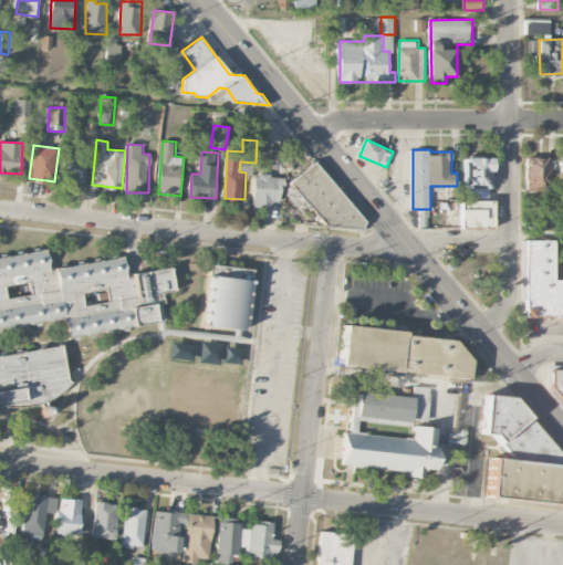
[(551,157),(528,156),(528,189),(550,190),(551,157)]
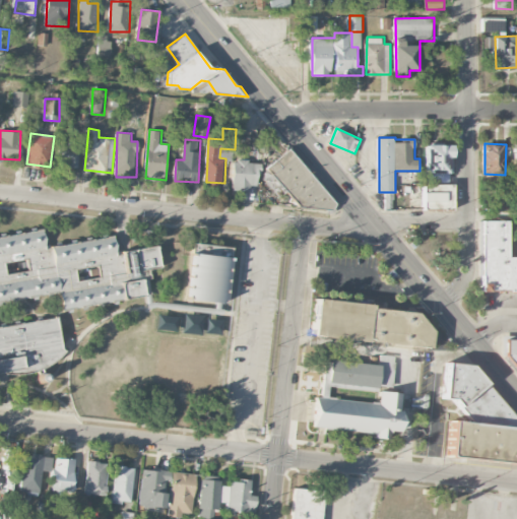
[(80,145),(62,144),(61,167),(79,168),(80,145)]
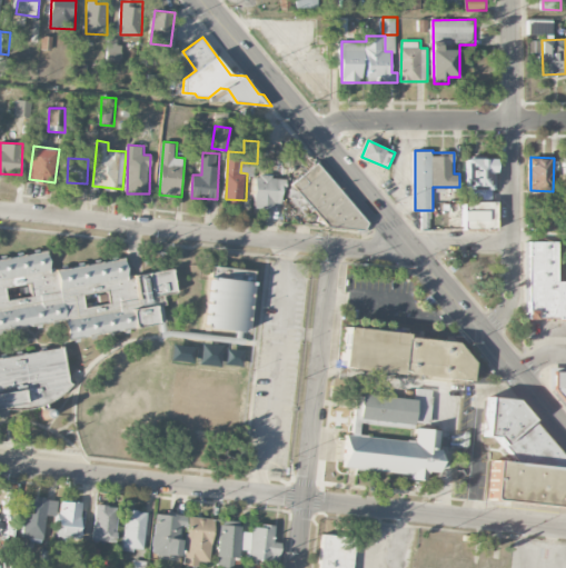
[(496,189),(497,159),(468,158),(467,189),(496,189)]
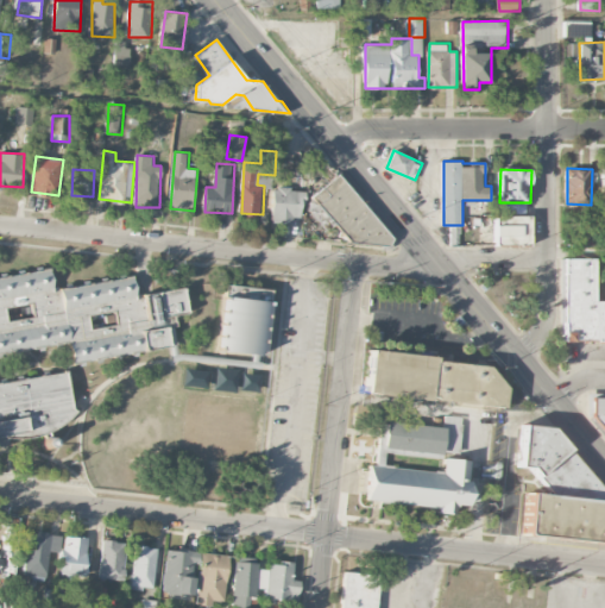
[(341,173),(313,196),(351,242),(361,232),(377,252),(395,238),(341,173)]
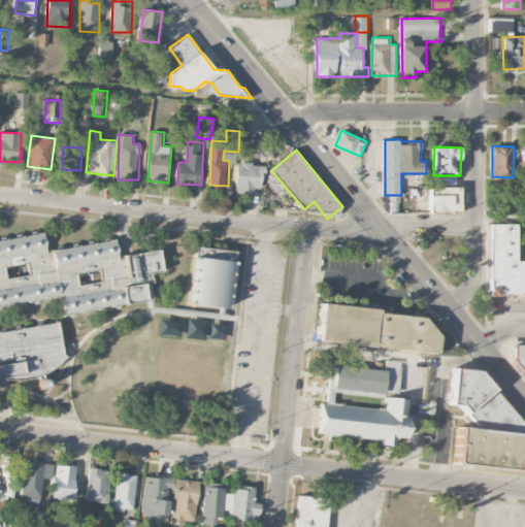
[(256,188),(263,188),(264,164),(238,163),(237,192),(256,193),(256,188)]
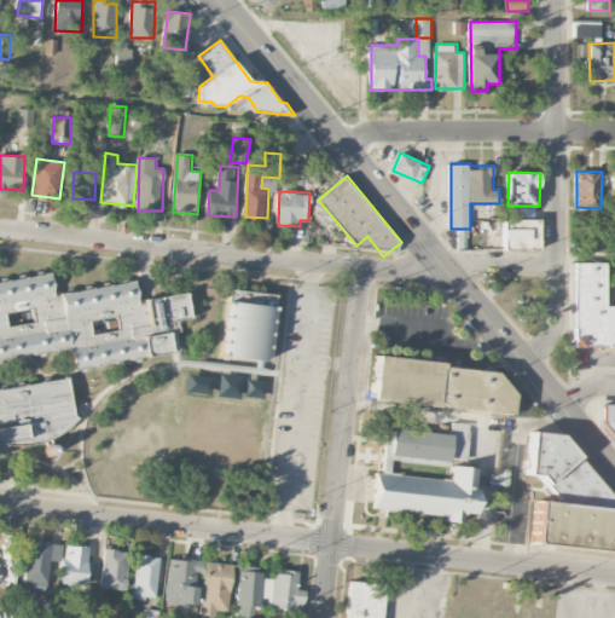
[(532,227),(505,229),(505,248),(533,247),(532,227)]
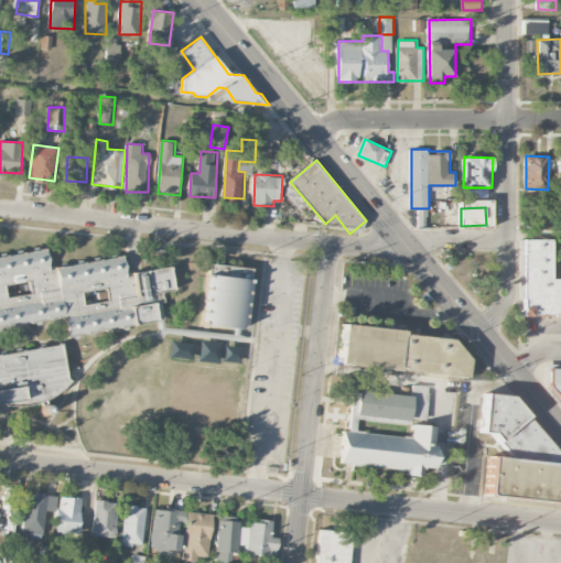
[(526,238),(525,314),(560,314),(560,278),(553,278),(553,239),(526,238)]
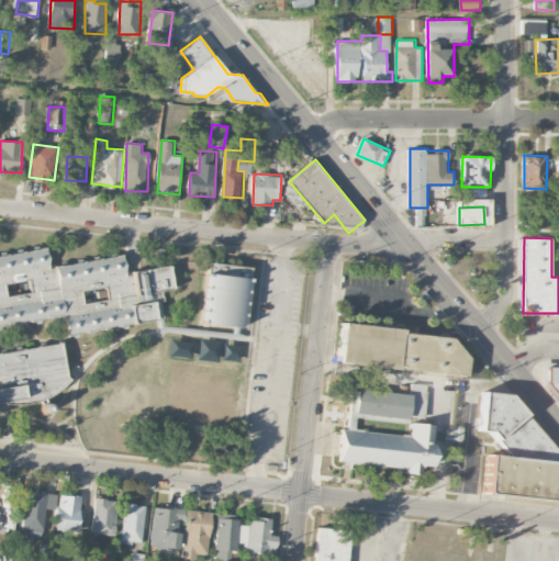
[(0,404),(3,404),(3,406),(11,405),(19,405),(26,404),(32,402),(36,400),(42,396),(47,394),(55,389),(65,382),(70,379),(68,377),(63,343),(0,354),(0,326),(66,315),(69,334),(158,317),(155,300),(164,299),(161,290),(176,288),(171,264),(132,270),(133,273),(129,275),(124,253),(52,265),(48,245),(0,253),(0,404)]
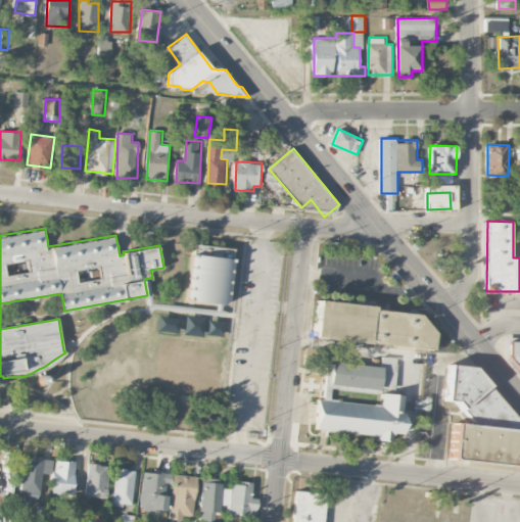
[(194,244),(188,300),(229,304),(235,248),(194,244)]
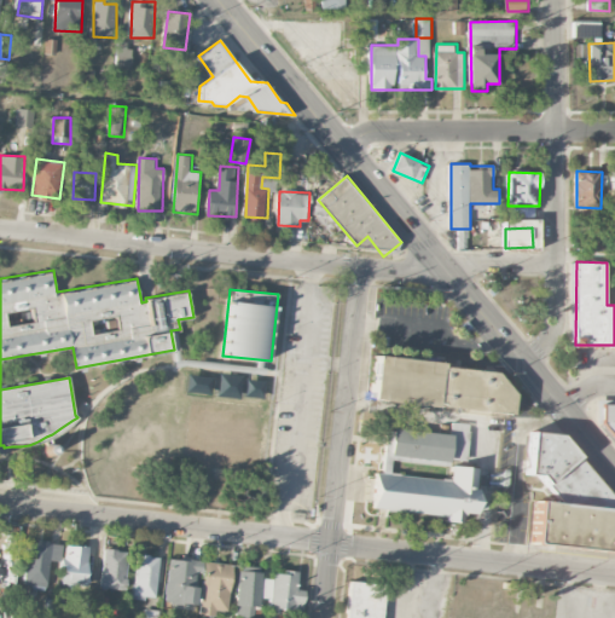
[(508,413),(511,369),(377,358),(373,402),(508,413)]
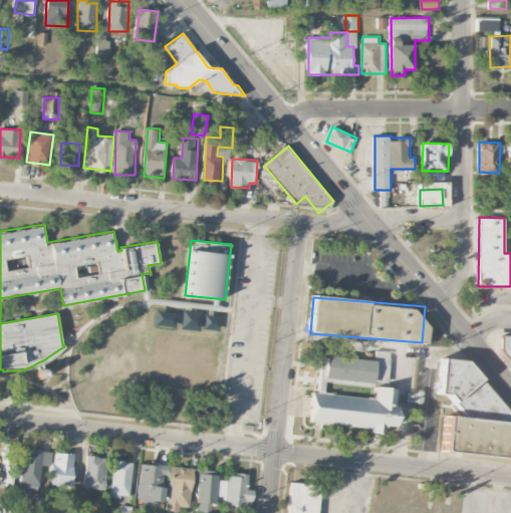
[(221,329),(222,316),(206,315),(206,328),(221,329)]
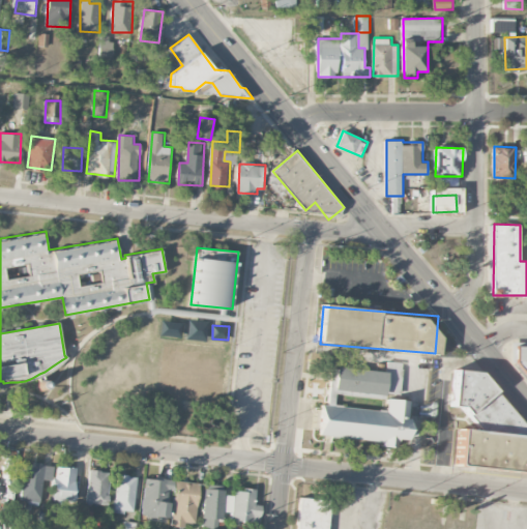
[(526,345),(518,346),(515,342),(515,355),(526,371),(526,345)]
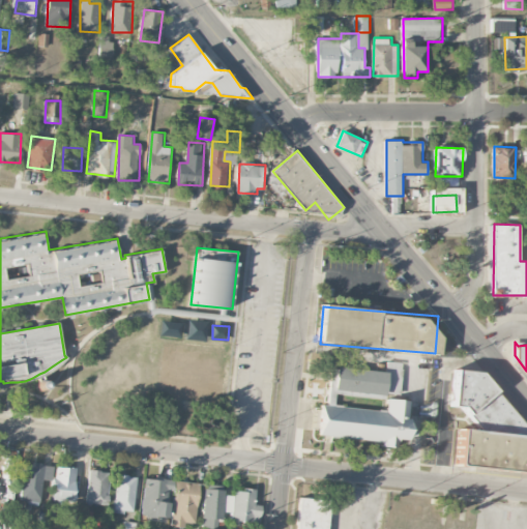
[(224,357),(174,351),(170,388),(189,390),(189,394),(200,397),(201,391),(220,393),(224,357)]
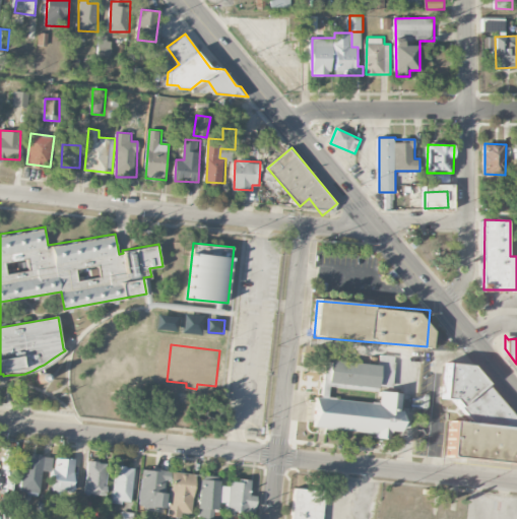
[(382,365),(331,359),(329,383),(379,388),(382,365)]
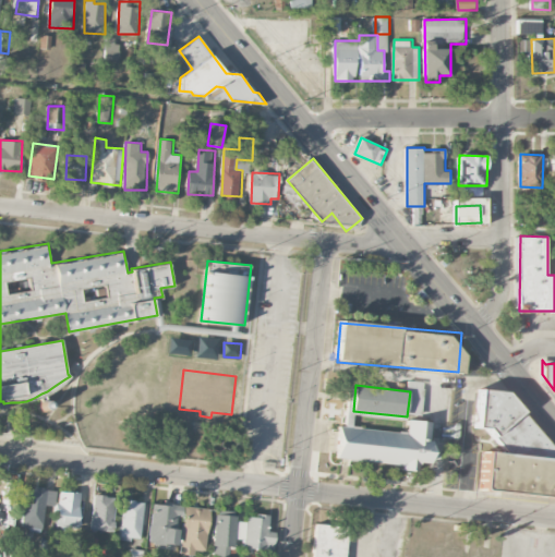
[(483,489),(554,497),(554,448),(509,391),(482,388),(478,427),(489,428),(508,453),(487,451),(483,489)]
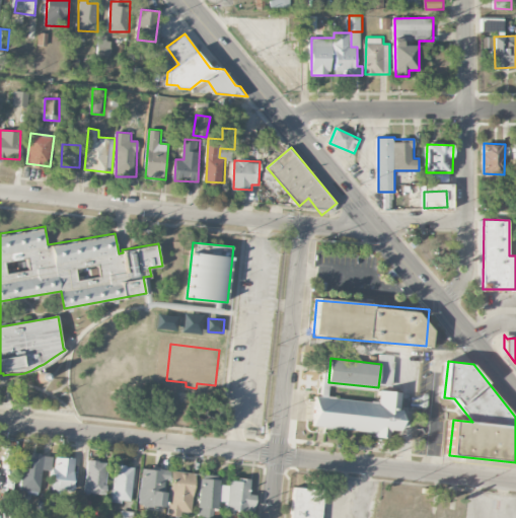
[(316,397),(314,427),(375,431),(375,437),(390,438),(391,430),(400,430),(402,391),(380,390),(380,401),(316,397)]
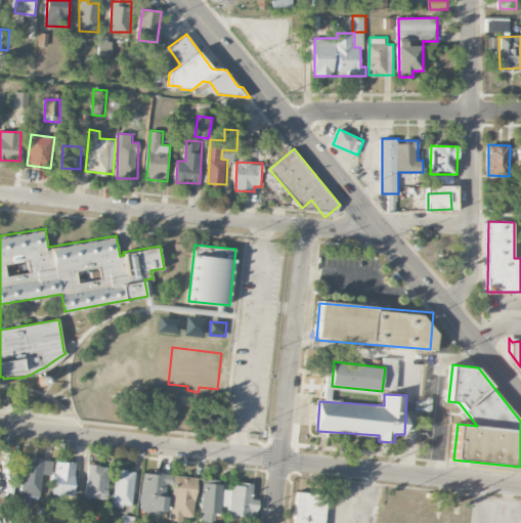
[(23,494),(44,495),(47,460),(26,458),(23,494)]
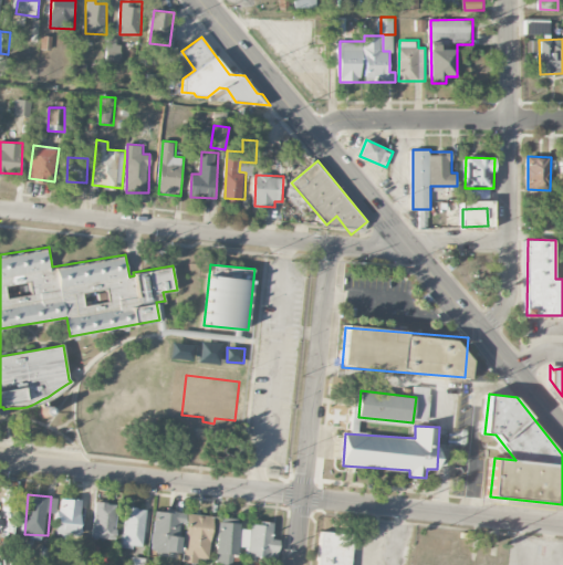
[(81,536),(82,499),(61,499),(59,535),(81,536)]
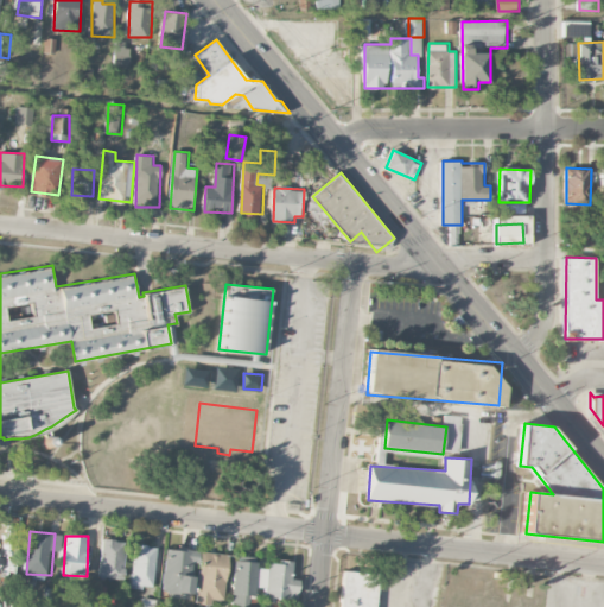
[(101,577),(126,579),(127,541),(102,539),(101,577)]
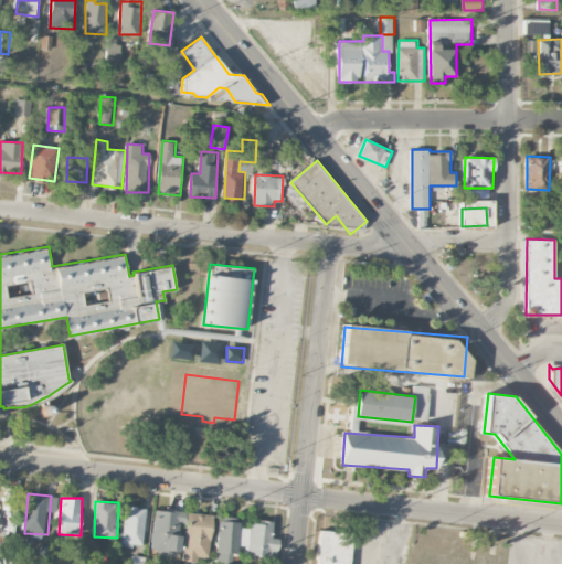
[(146,507),(125,506),(124,544),(145,545),(146,507)]
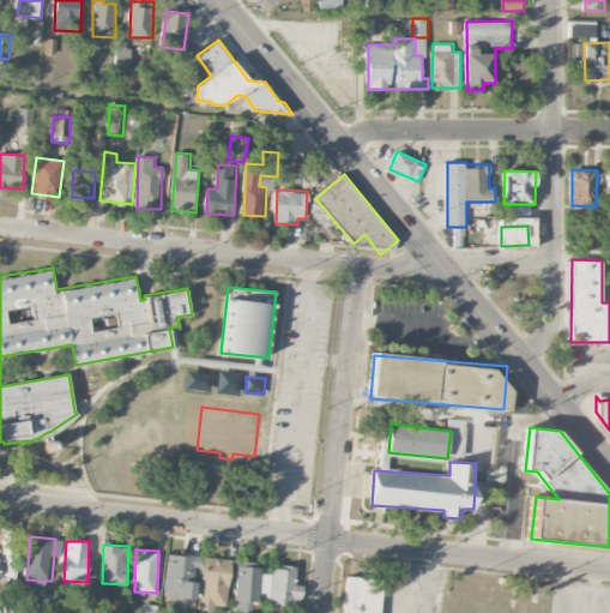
[(195,600),(200,556),(169,552),(164,596),(195,600)]
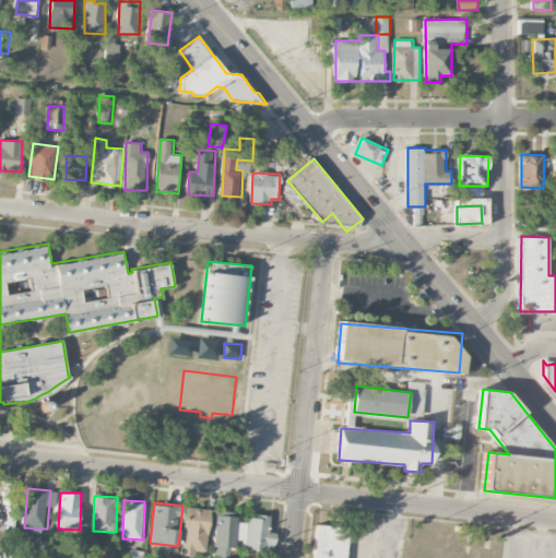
[(211,509),(185,508),(182,555),(199,556),(199,550),(209,551),(211,509)]
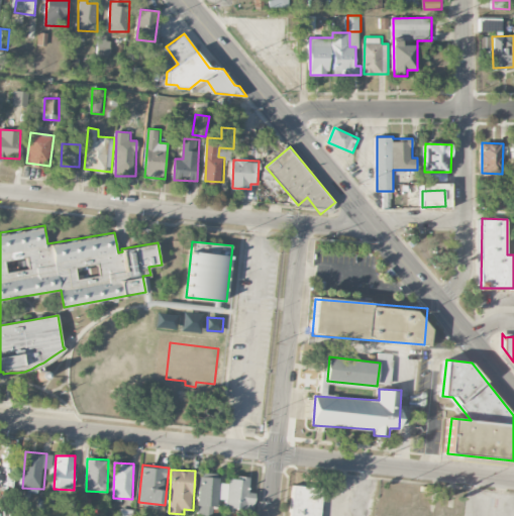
[(213,514),(214,506),(218,507),(219,499),(227,499),(228,483),(217,483),(217,477),(200,477),(199,513),(213,514)]
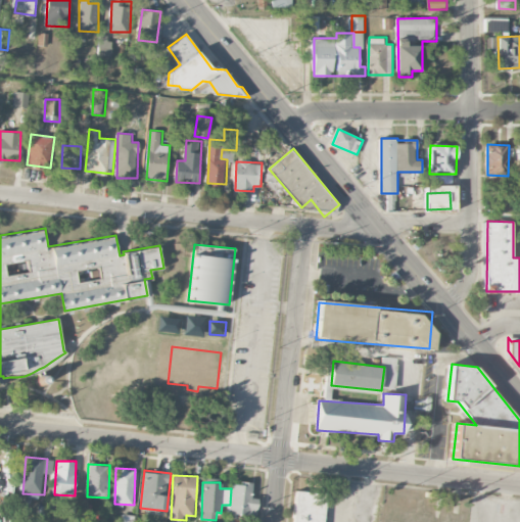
[(231,514),(257,514),(258,497),(253,497),(253,483),(232,482),(231,514)]
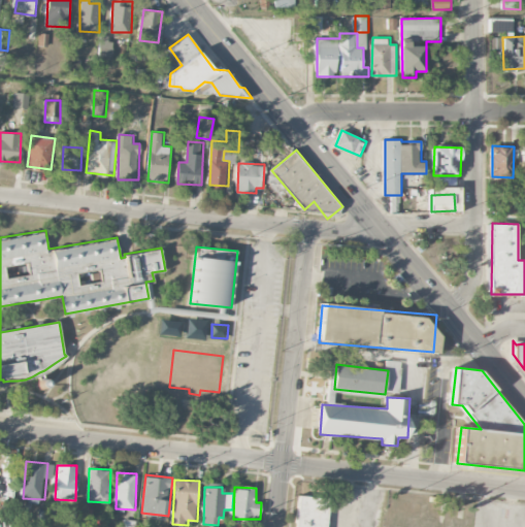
[(296,526),(328,526),(330,498),(299,496),(296,526)]
